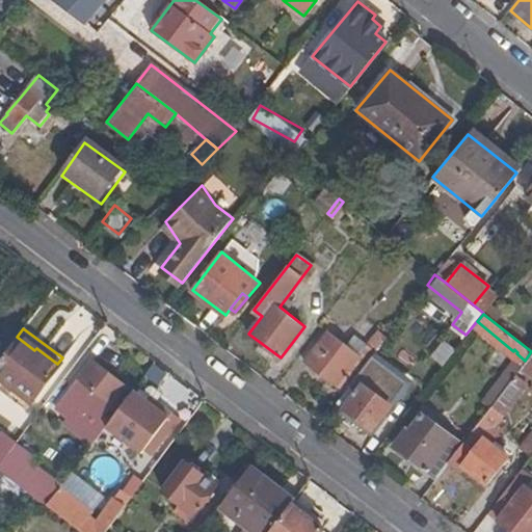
[(345,392),(355,377),(388,336),(379,329),(369,345),(364,351),(360,354),(347,345),(329,331),(306,363),(345,392)]
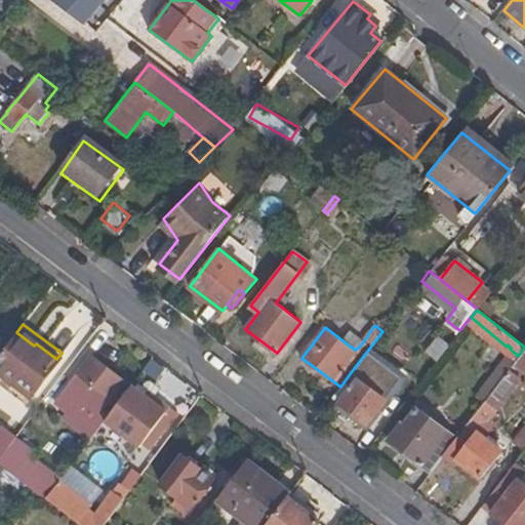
[(351,330),(342,340),(355,350),(359,347),(364,340),(351,330)]
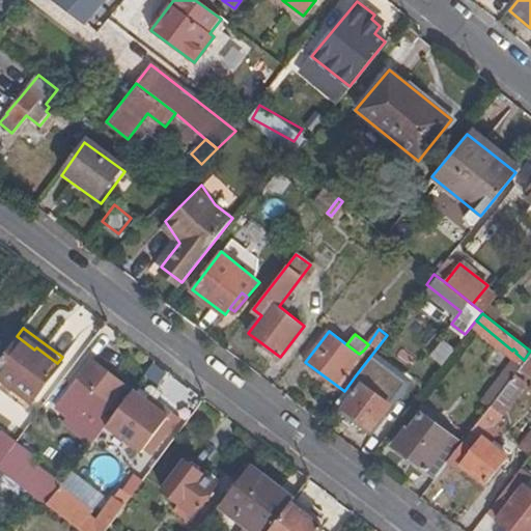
[(17,336),(0,358),(0,378),(12,387),(14,385),(31,398),(57,363),(36,347),(34,350),(17,336)]
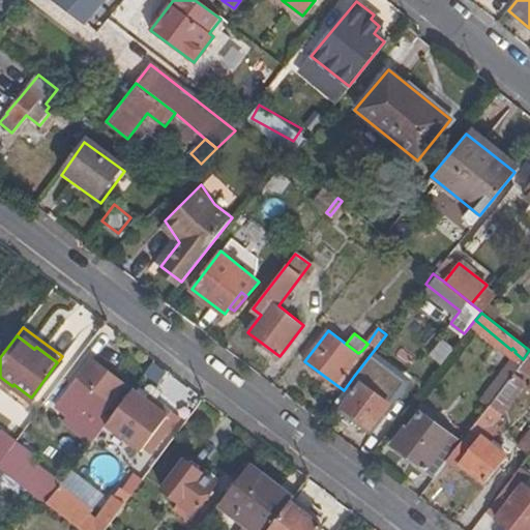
[(432,355),(445,363),(457,346),(443,337),(432,355)]
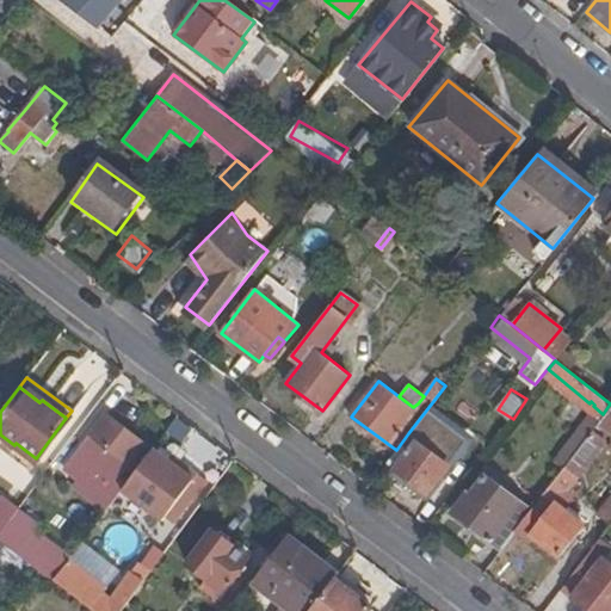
[(100,499),(143,445),(106,415),(63,470),(100,499)]
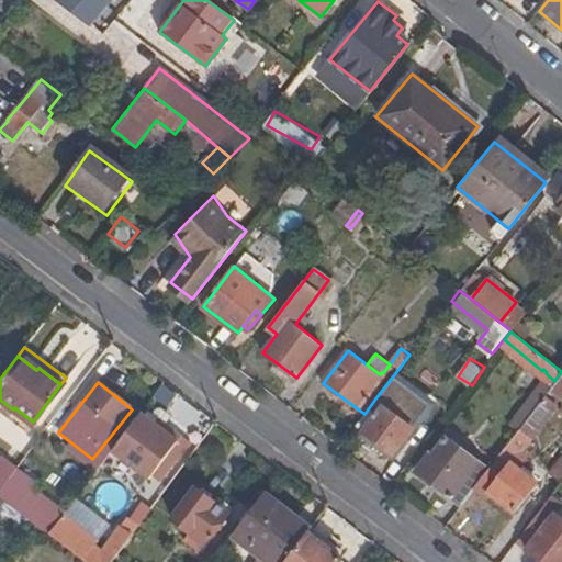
[(543,395),(507,441),(519,451),(530,438),(528,435),(552,403),(543,395)]
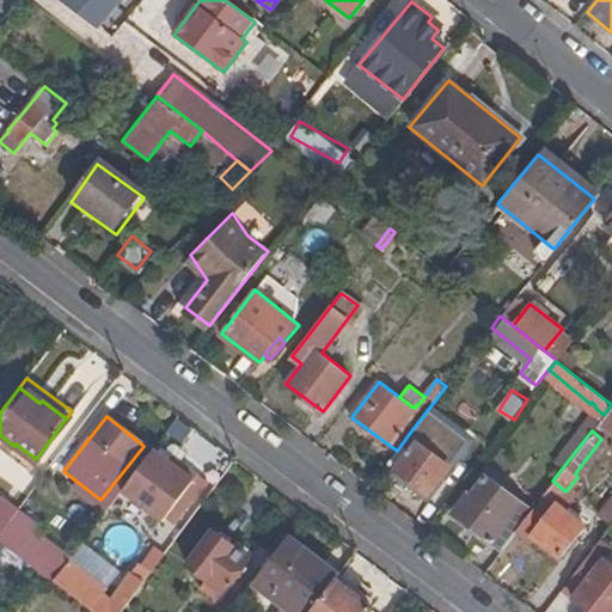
[(397,451),(392,456),(402,463),(396,470),(427,493),(447,466),(456,456),(446,450),(440,459),(409,434),(397,451)]
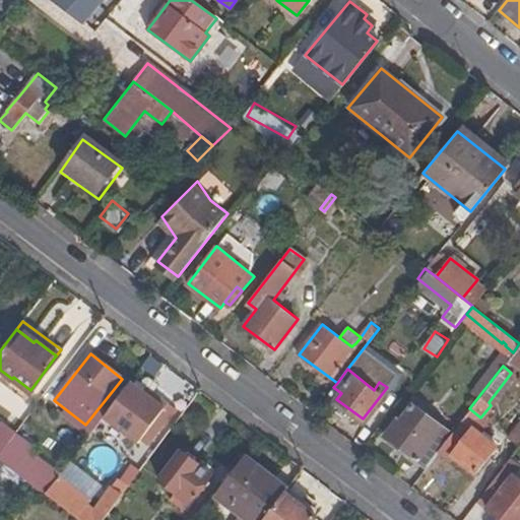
[(13,377),(12,379),(5,388),(22,401),(30,390),(13,377)]
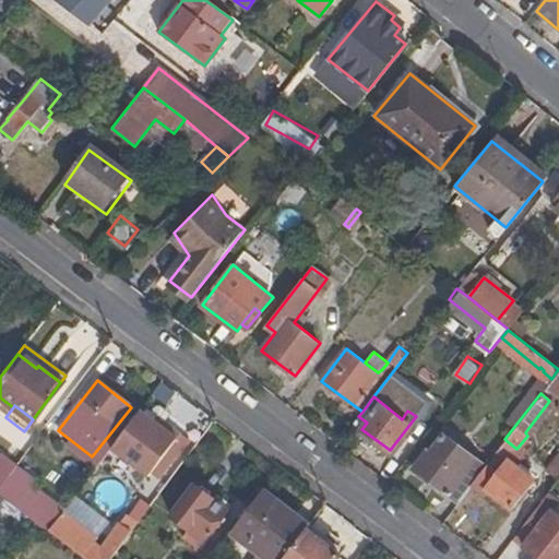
[(178,436),(141,408),(111,448),(149,475),(178,436)]
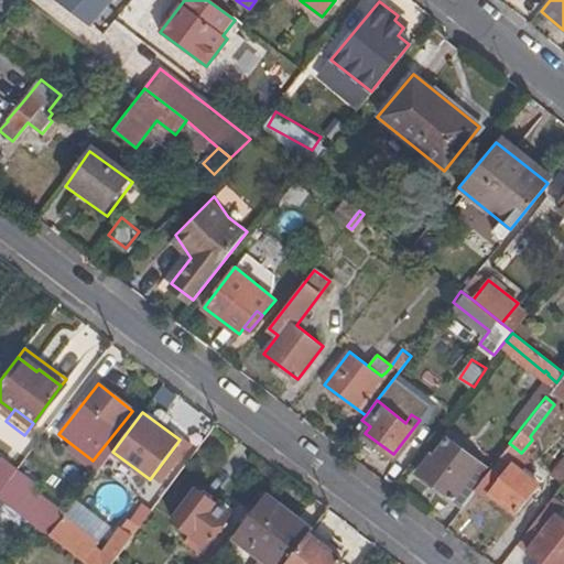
[(416,472),(462,506),(477,487),(489,469),(447,437),(433,456),(430,455),(418,470),(416,472)]
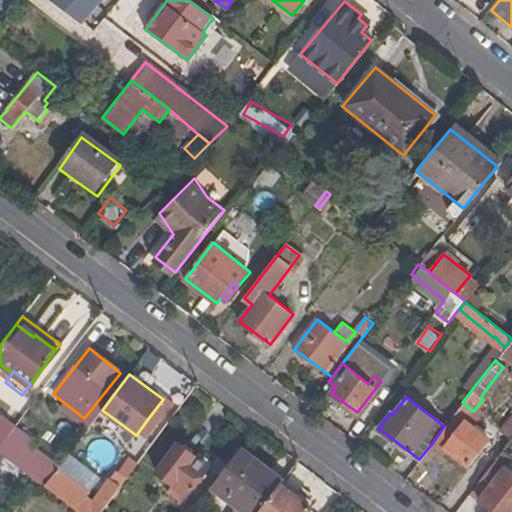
[(454,414),(465,422),(473,411),(462,402),(454,414)]
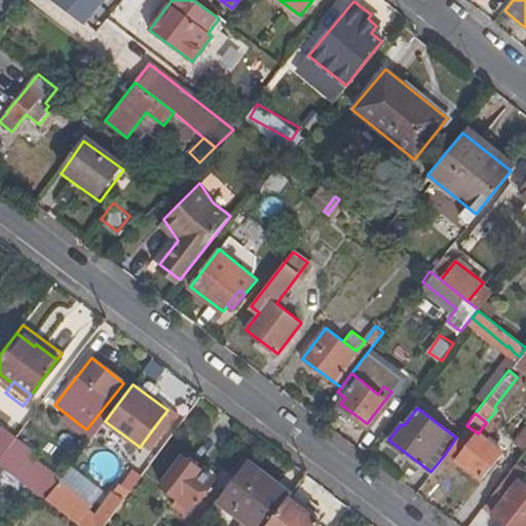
[(383,434),(389,439),(401,424),(395,419),(383,434)]
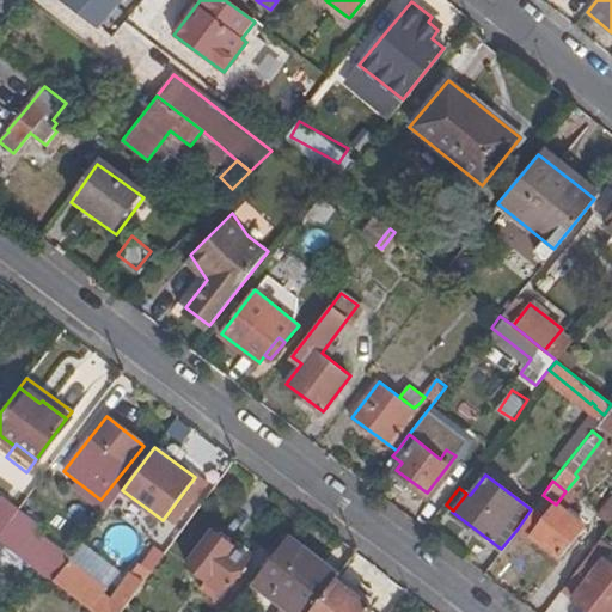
[(531,509),(518,528),(532,539),(534,536),(567,560),(588,530),(556,505),(543,495),(531,509)]
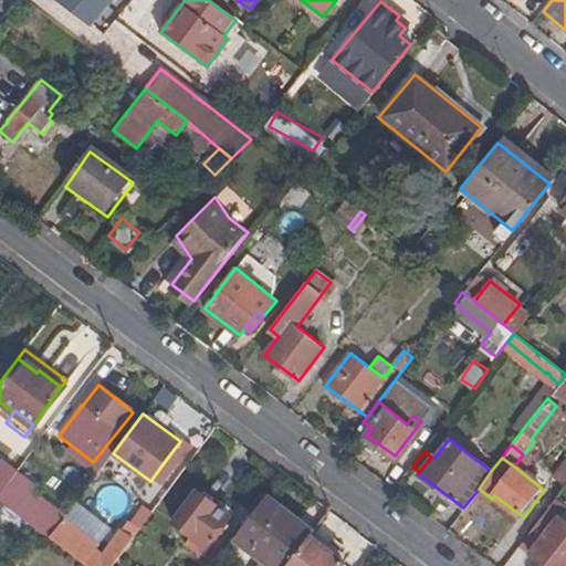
[(564,483),(565,480),(565,460),(554,475),(564,483)]
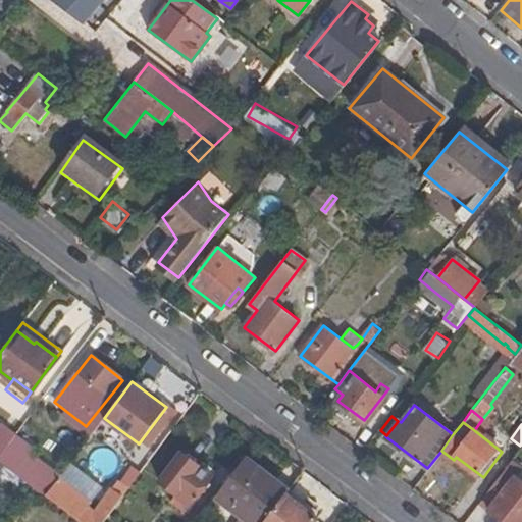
[(0,453),(9,440),(0,433),(0,453)]
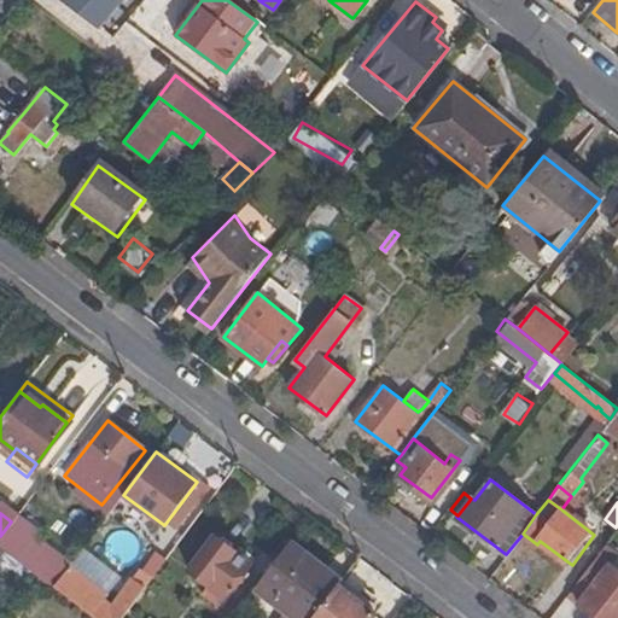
[(11,522),(0,536),(0,549),(5,553),(13,560),(38,529),(18,513),(11,522)]
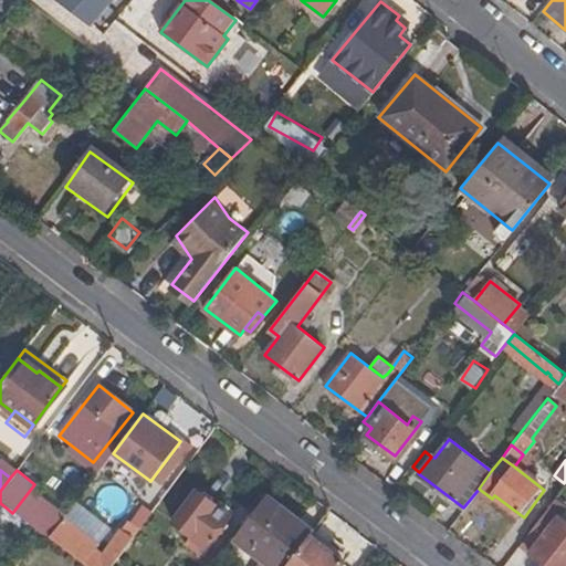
[(230,521),(232,519),(197,492),(173,523),(190,536),(185,543),(200,555),(228,520),(230,521)]
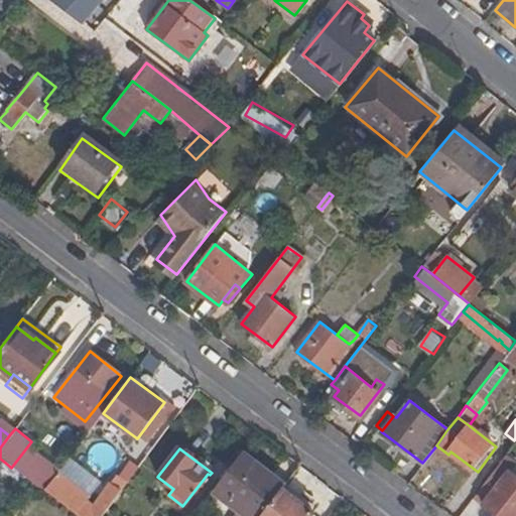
[(261,515),(281,491),(281,490),(254,469),(258,464),(243,453),(213,494),(242,515),(261,515)]
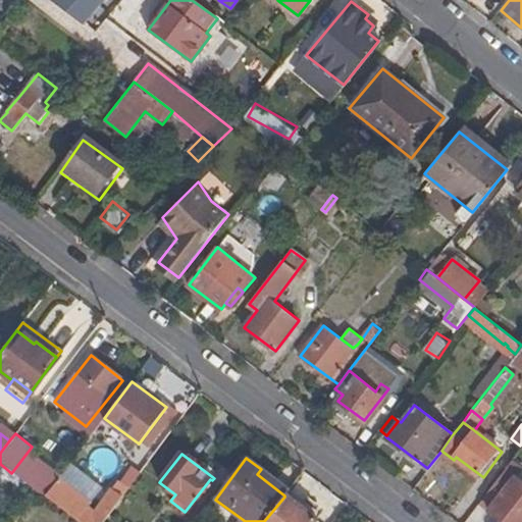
[(521,468),(511,461),(479,504),(504,521),(521,521),(521,480),(516,477),(521,469),(521,468)]
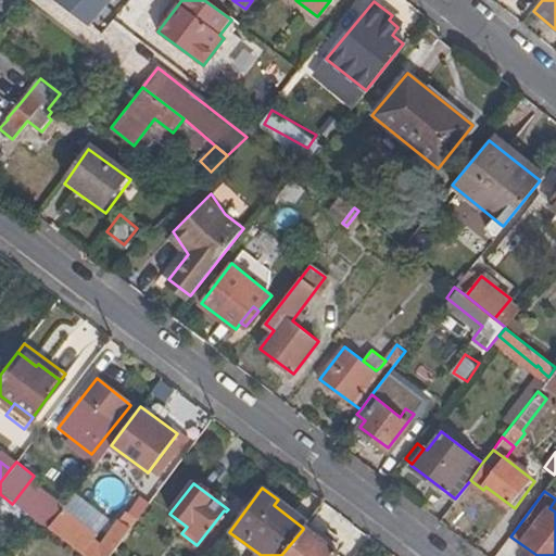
[(59,500),(52,508),(58,513),(61,509),(64,504),(59,500)]
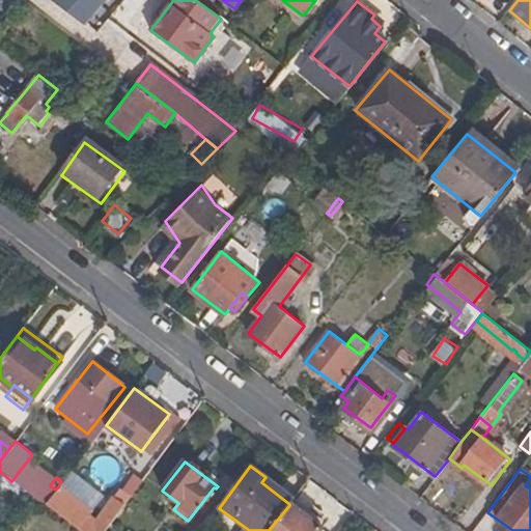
[(50,485),(38,501),(44,505),(55,490),(50,485)]
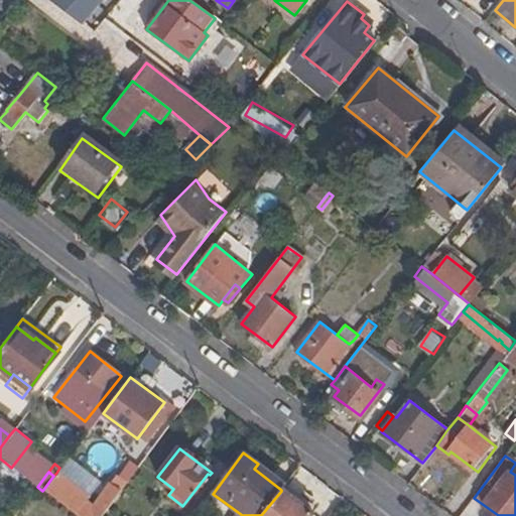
[(53,476),(42,491),(62,506),(75,515),(102,515),(117,497),(107,489),(93,507),(85,501),(88,498),(56,473),(53,476)]
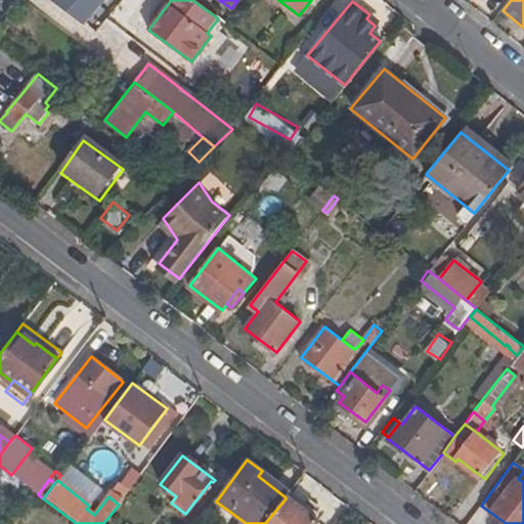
[(265,523),(316,523),(317,522),(286,498),(265,523)]
